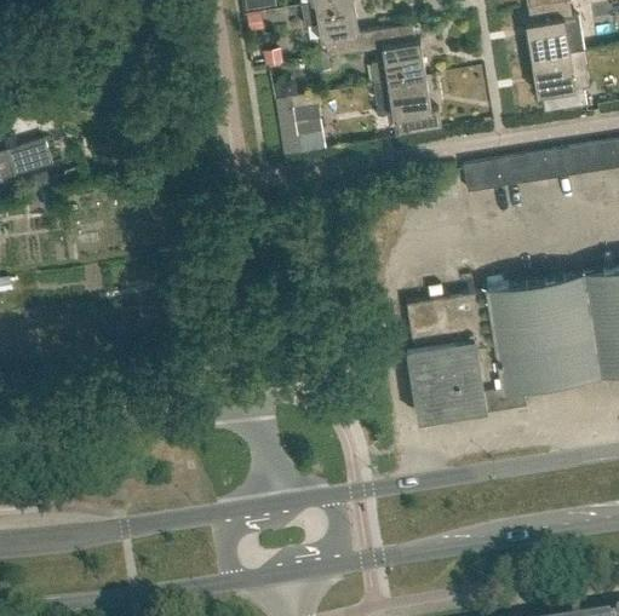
[(370,50),(367,33),(359,34),(353,0),(343,0),(301,7),(304,27),(317,26),(320,41),(324,40),(326,57),(370,50)]
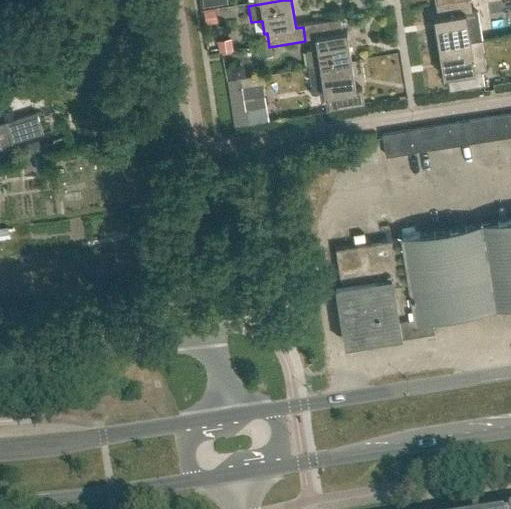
[(437,49),(481,42),(476,12),(471,13),(469,0),(435,6),(437,19),(433,19),(437,49)]
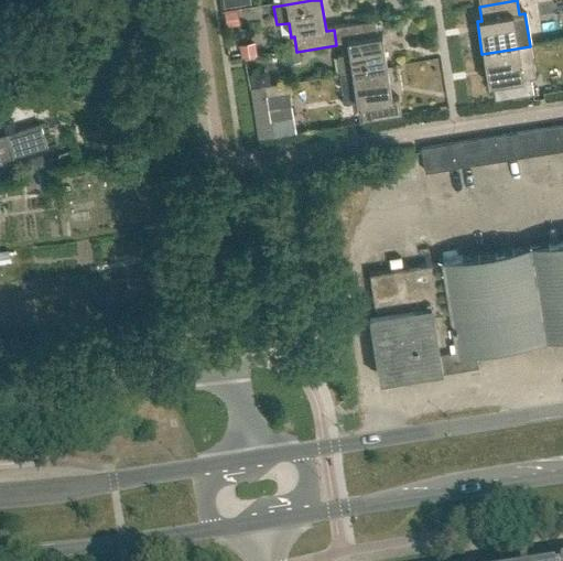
[(236,14),(223,17),(225,30),(238,28),(236,14)]
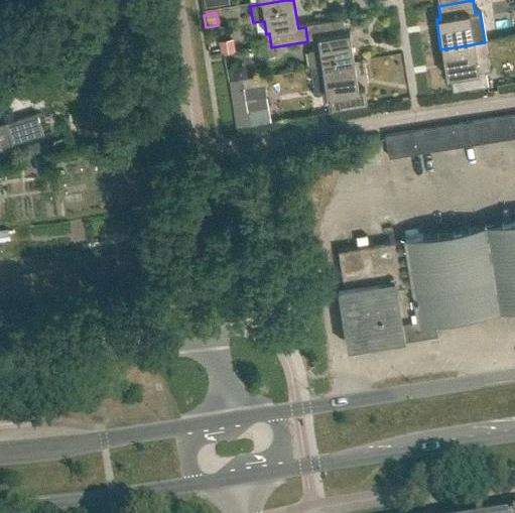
[(309,71),(320,69),(354,63),(349,34),(345,34),(343,21),(305,27),(307,41),(316,40),(318,51),(307,53),(309,71)]
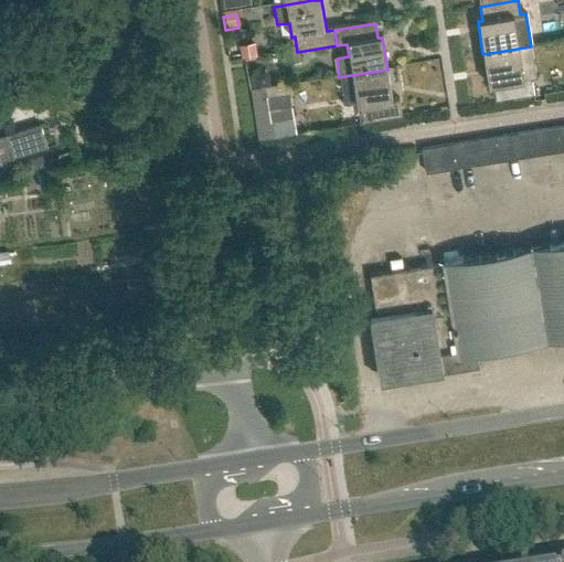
[(531,46),(482,54),(488,87),(492,87),(495,102),(532,96),(530,81),(535,80),(531,46)]
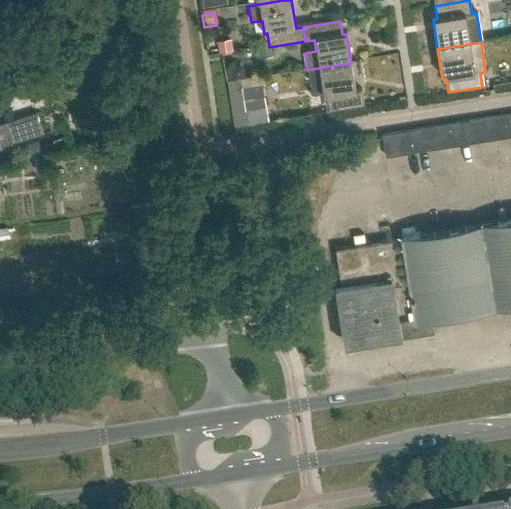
[(351,63),(318,68),(307,70),(310,87),(321,85),(323,99),(326,98),(329,112),(364,106),(361,92),(356,93),(351,63)]
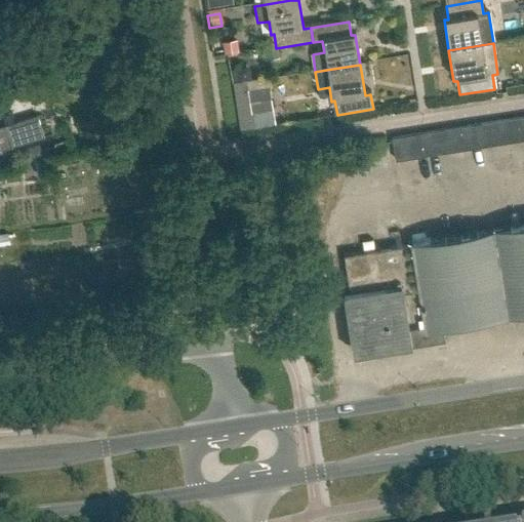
[(43,138),(37,118),(5,128),(5,127),(0,128),(0,152),(12,149),(11,149),(43,138)]
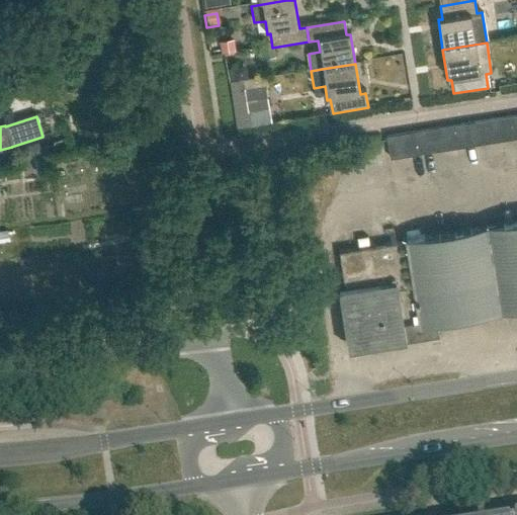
[(516,137),(514,118),(504,119),(507,143),(516,141),(516,137)]
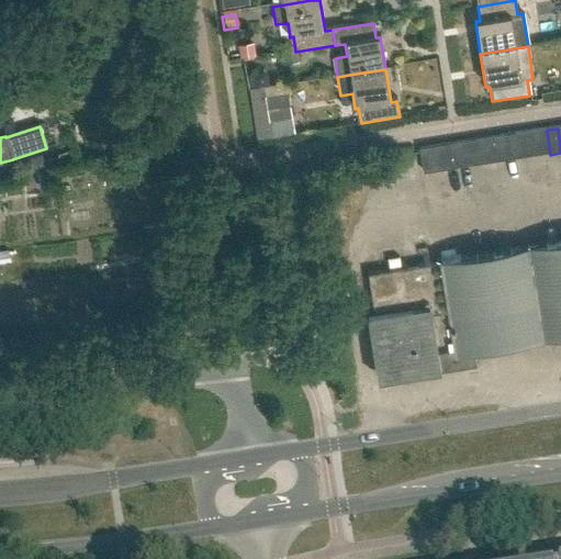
[(547,130),(535,132),(538,156),(550,155),(547,130)]
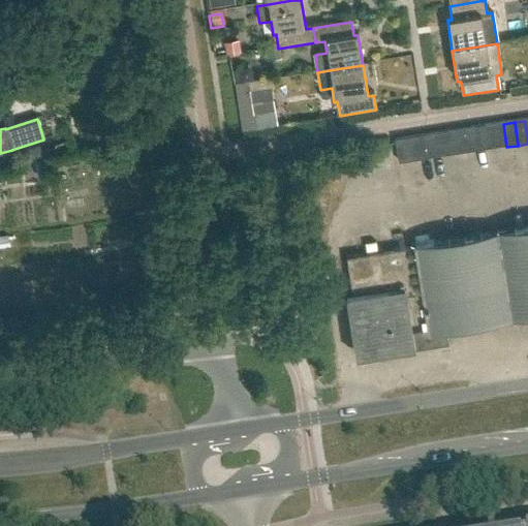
[(503,124),(492,126),(496,149),(506,147),(503,124)]
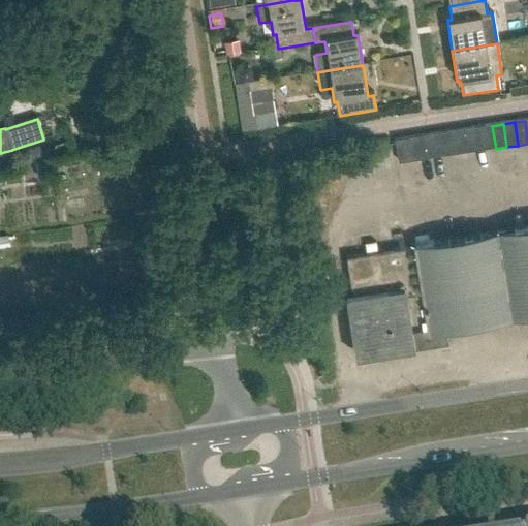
[(492,126),(482,127),(485,151),(496,149),(492,126)]
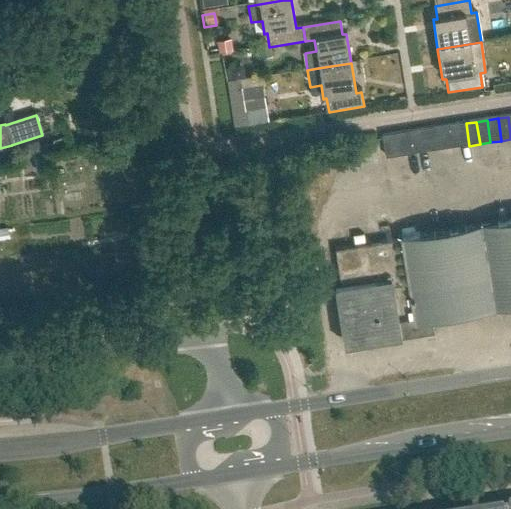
[(466,123),(455,125),(459,147),(469,146),(466,123)]
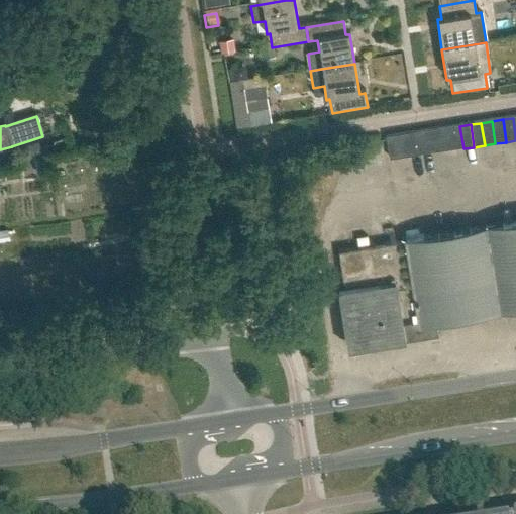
[(459,126),(449,128),(452,150),(463,148),(459,126)]
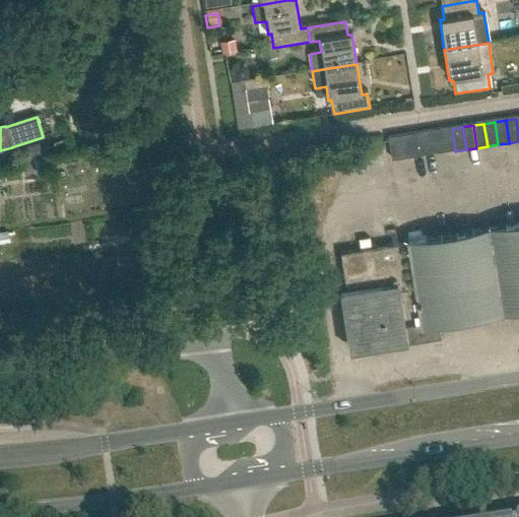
[(452,129),(441,131),(445,153),(455,151),(452,129)]
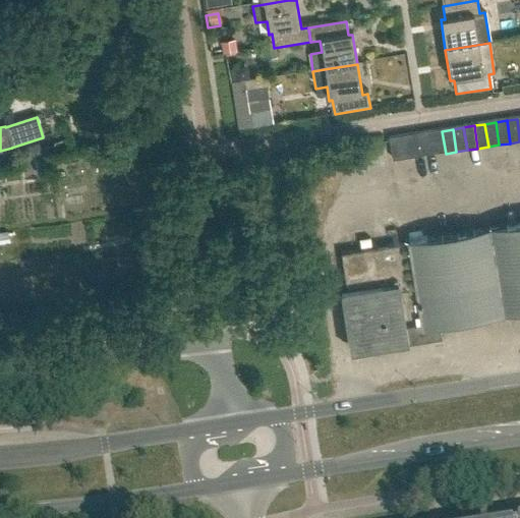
[(442,131),(431,132),(435,155),(446,154),(442,131)]
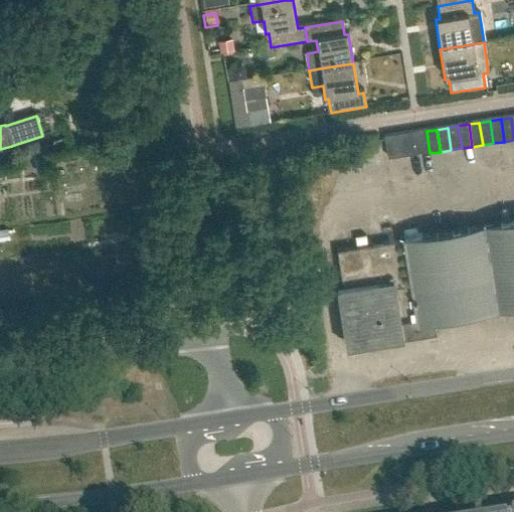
[(426,131),(415,133),(419,155),(430,153),(426,131)]
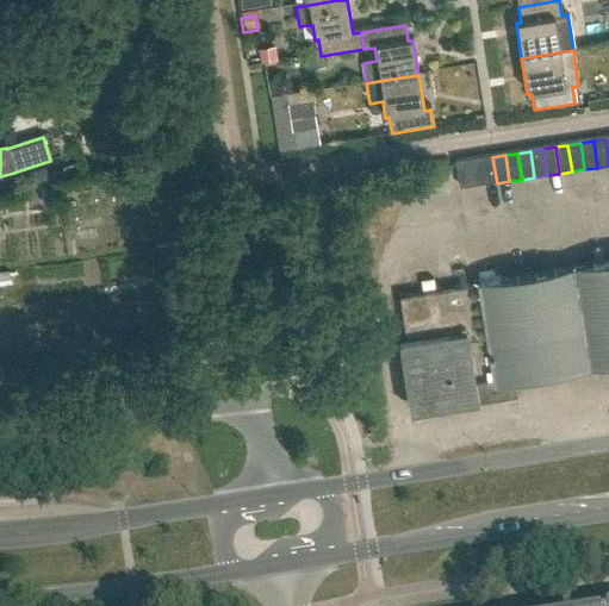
[(492,157),(480,160),(484,186),(497,183),(492,157)]
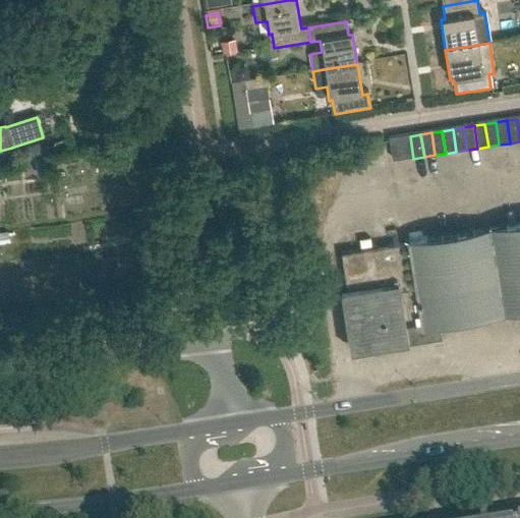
[(403,160),(413,159),(410,136),(399,137),(403,160)]
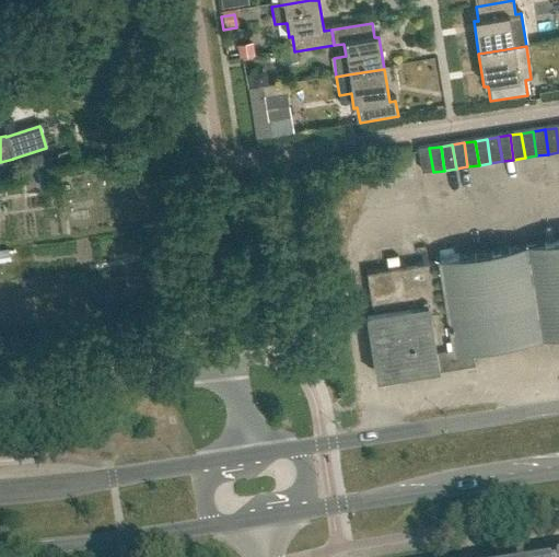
[(417,150),(421,174),(433,172),(429,148),(417,150)]
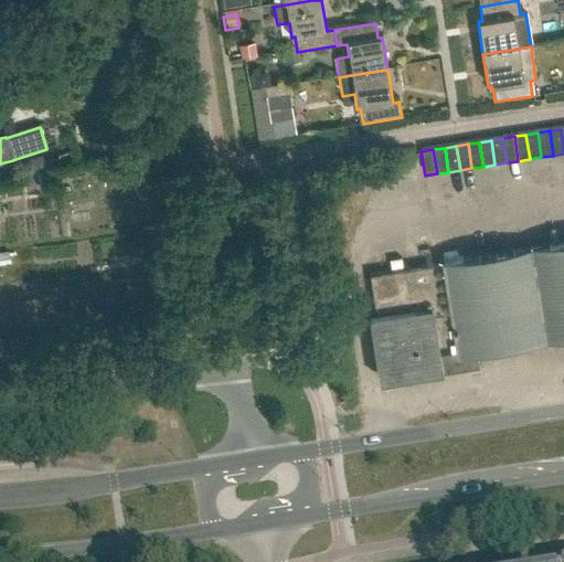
[(563,337),(563,243),(442,263),(443,265),(369,277),(376,325),(371,326),(379,377),(439,367),(442,375),(478,370),(476,351),(563,337)]
